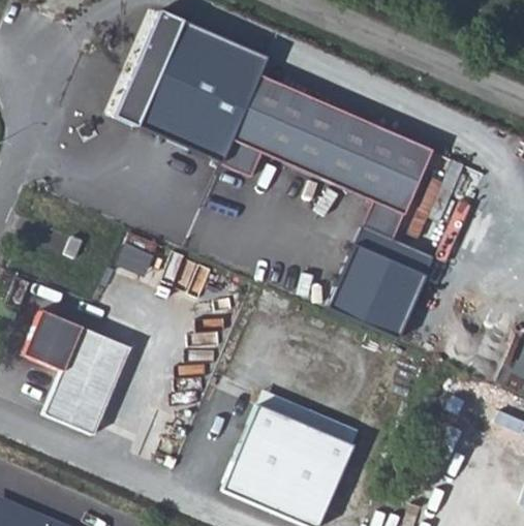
[(110,112),(222,160),(262,71),(268,56),(155,7),(110,112)]
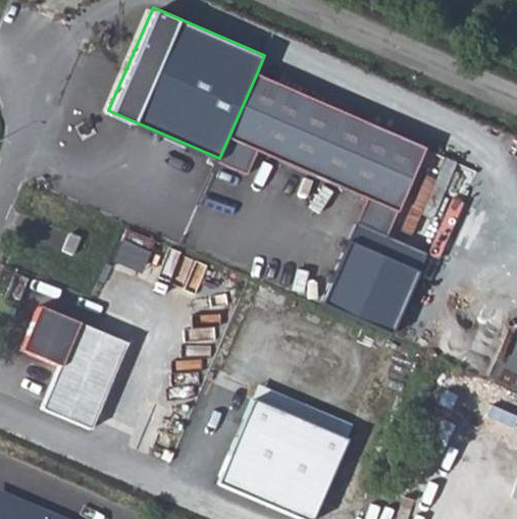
[(428,149),(258,70),(219,158),(250,172),(260,148),(369,199),(358,221),(389,235),(428,149)]
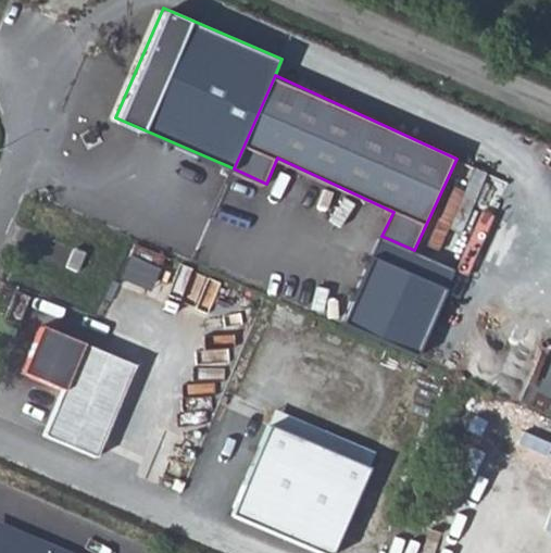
[(109,229),(101,248),(111,252),(120,235),(109,229)]
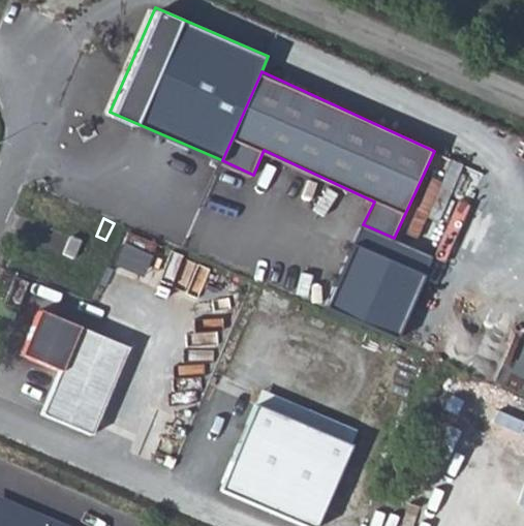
[(118,261),(145,274),(156,249),(129,237),(118,261)]
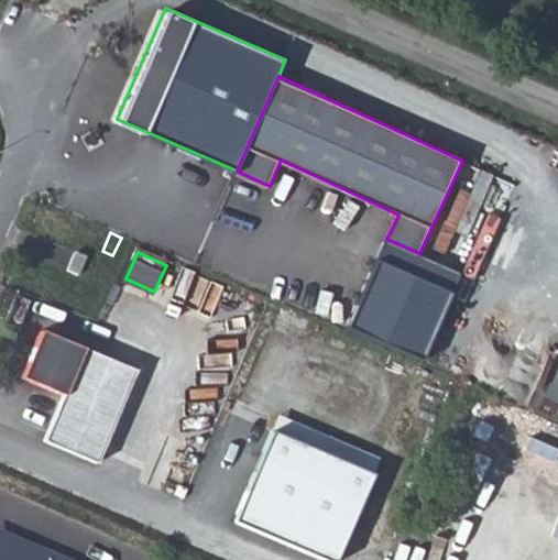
[(47,329),(26,374),(68,394),(47,438),(100,462),(141,371),(47,329)]
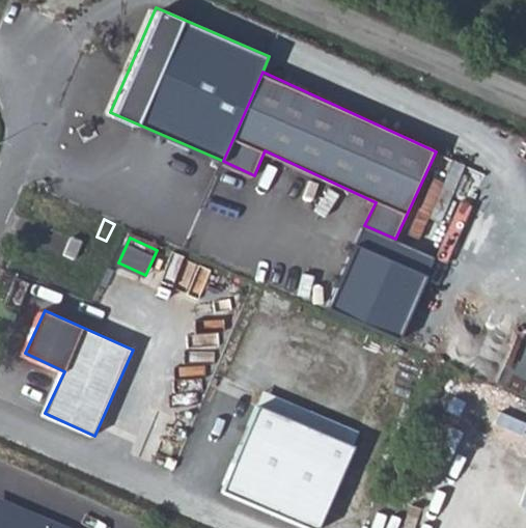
[(265,390),(222,488),(313,527),(321,527),(364,431),(265,390)]
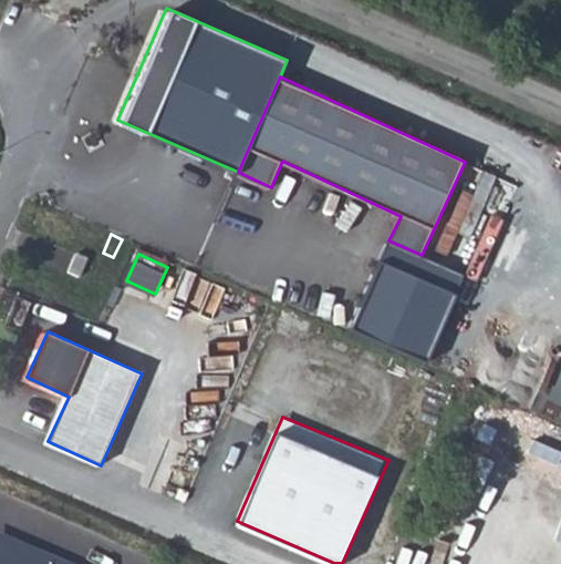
[(69,563),(0,534),(0,563),(69,563)]
